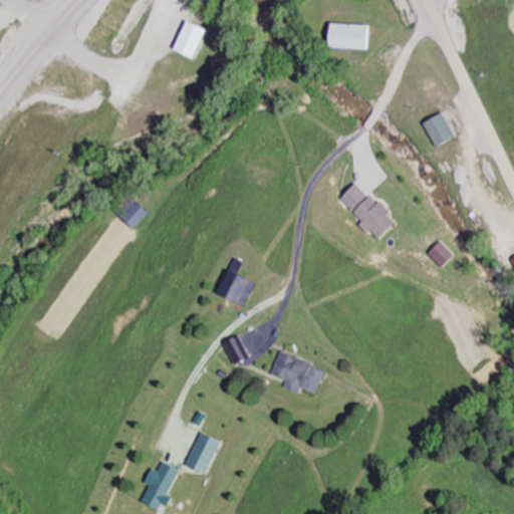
[(190,59),(201,29),(181,21),(170,52),(190,59)]
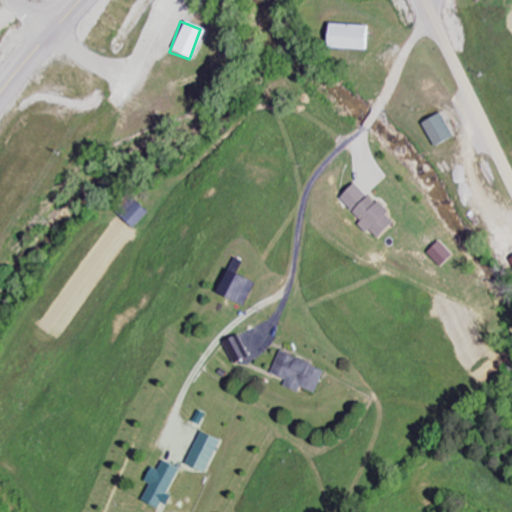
[(362,25),(324,24),(323,48),(361,49),(362,25)]
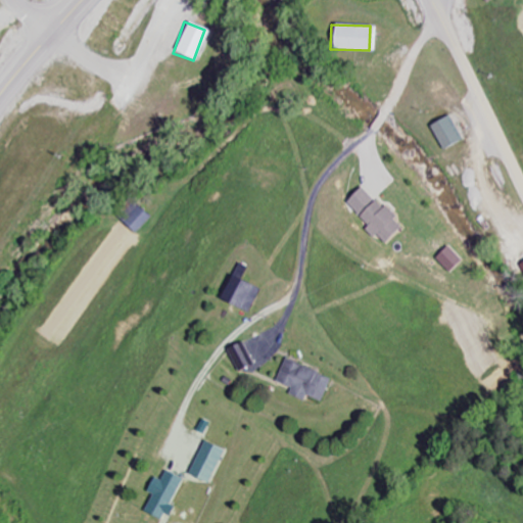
[(427,126),(441,150),(461,139),(446,114),(427,126)]
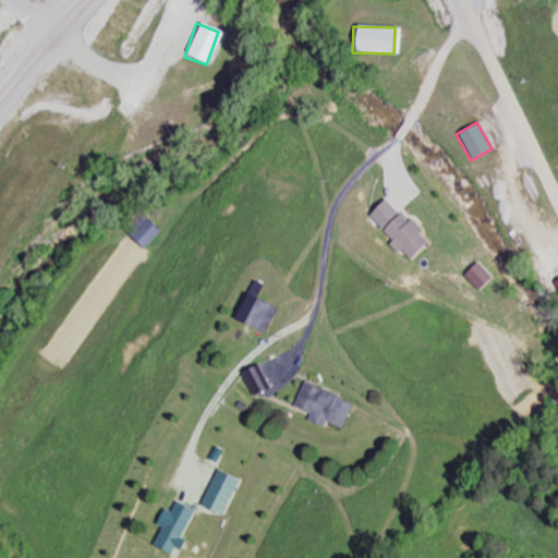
[(365,215),(397,251),(399,250),(407,259),(427,242),(409,220),(405,223),(385,198),(365,215)]
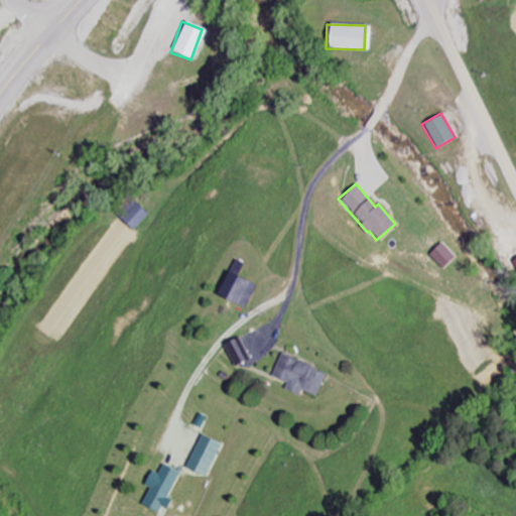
[(131,230),(144,213),(129,202),(117,219),(131,230)]
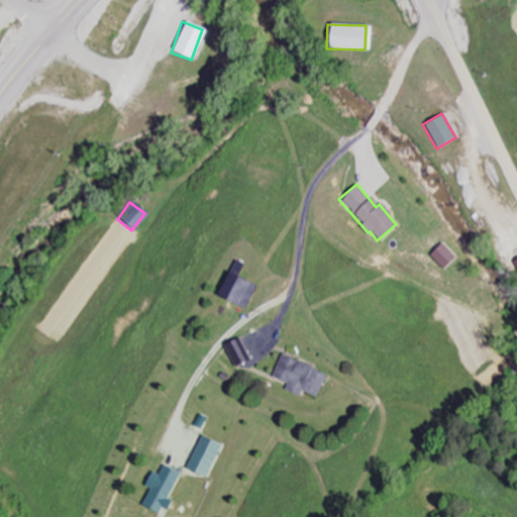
[(442,270),(455,256),(440,243),(428,256),(442,270)]
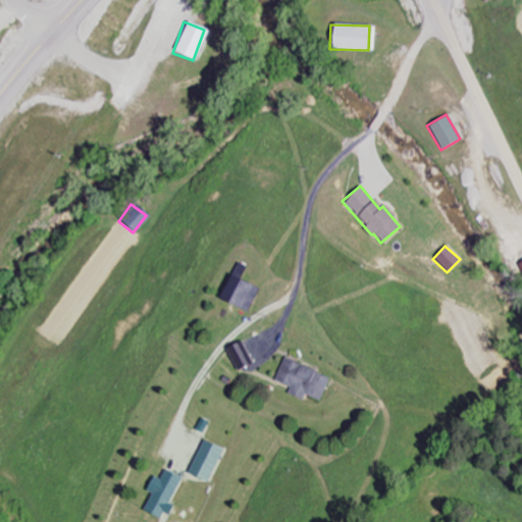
[(318,401),(327,377),(282,359),(273,380),(289,386),(285,394),(301,400),(303,395),(318,401)]
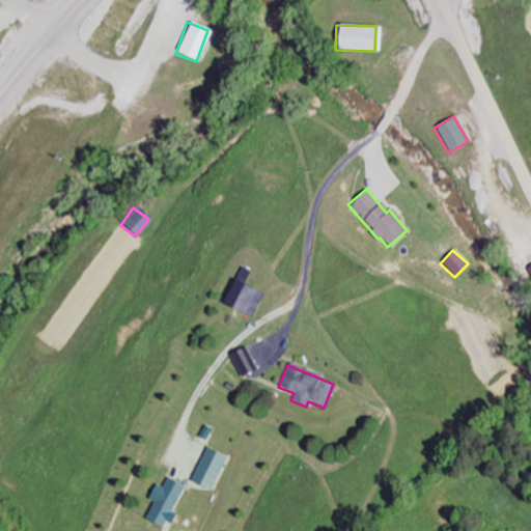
[(191,483),(213,491),(225,455),(203,448),(191,483)]
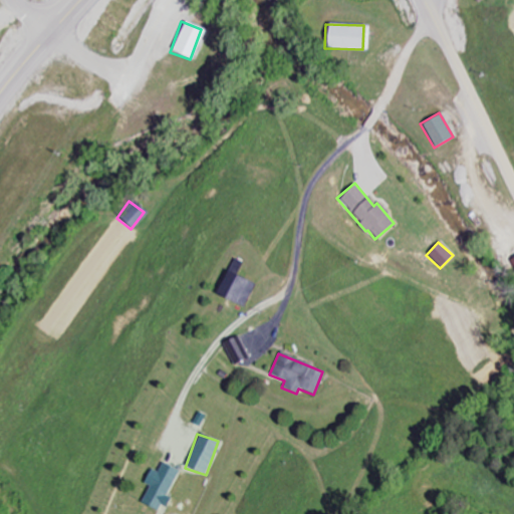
[(180,471),(162,463),(157,473),(151,470),(143,484),(149,487),(142,502),(163,513),(170,499),(167,497),(180,471)]
